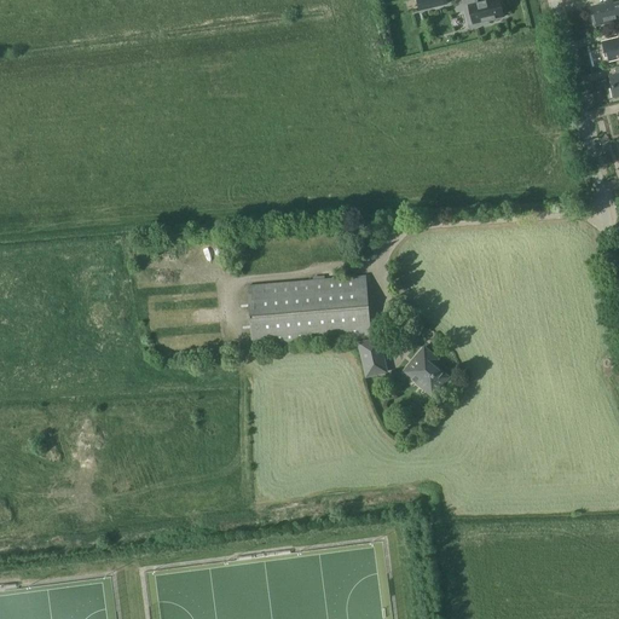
[(433,9),(431,0),(416,0),(418,12),(433,9)]
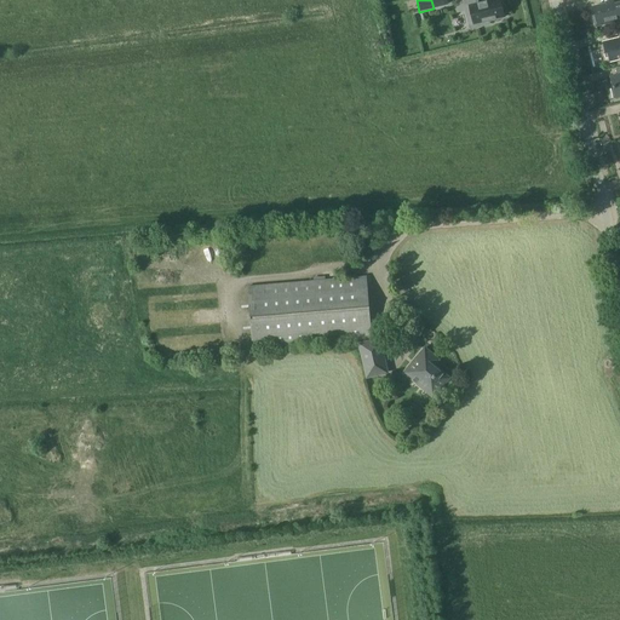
[(463,0),(466,16),(475,13),(478,27),(489,24),(489,21),(504,17),(503,7),(504,7),(501,0),(489,0),(478,3),(477,0),(463,0)]
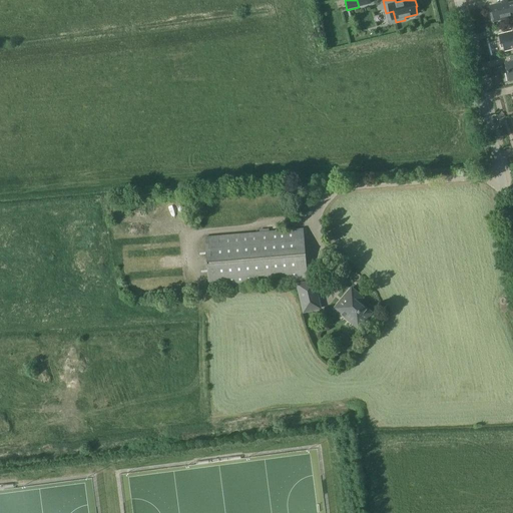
[(510,18),(512,17),(512,2),(507,3),(507,1),(491,5),(492,12),(491,15),(493,21),(502,19),(501,18),(510,16),(510,18)]
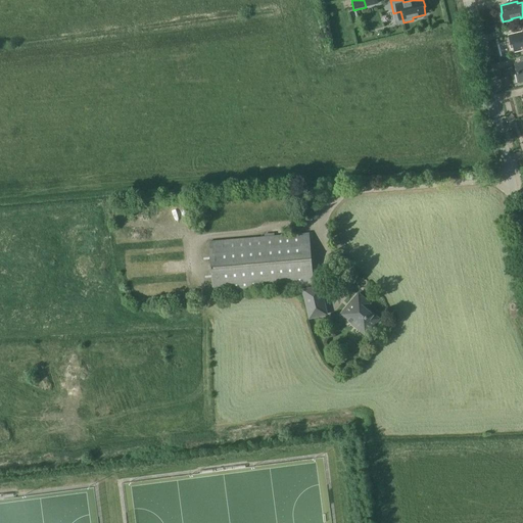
[(522,49),(522,32),(522,33),(521,32),(508,36),(510,45),(512,44),(514,52),(522,49)]
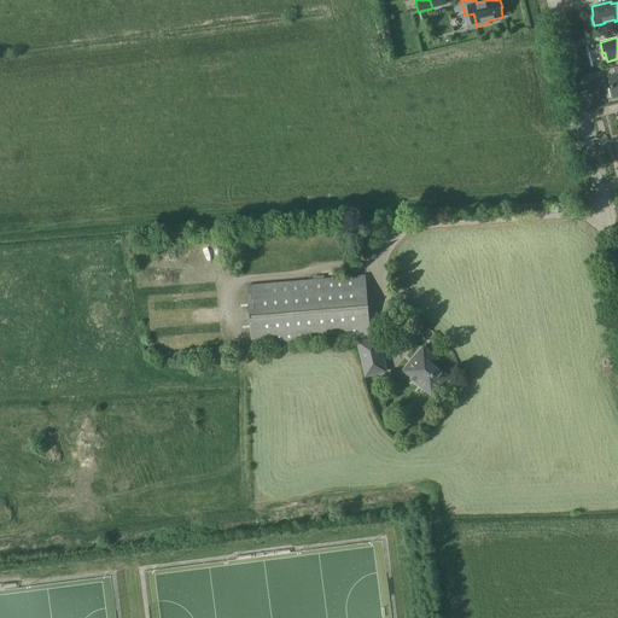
[(366,274),(333,278),(248,285),(252,348),(371,337),(366,274)]
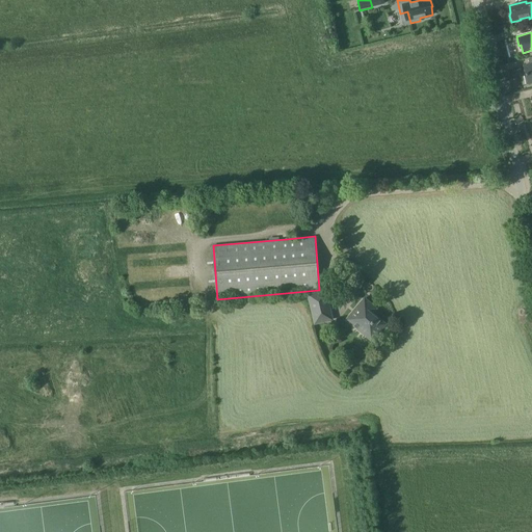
[(314,315),(329,312),(325,291),(309,295),(314,315)]
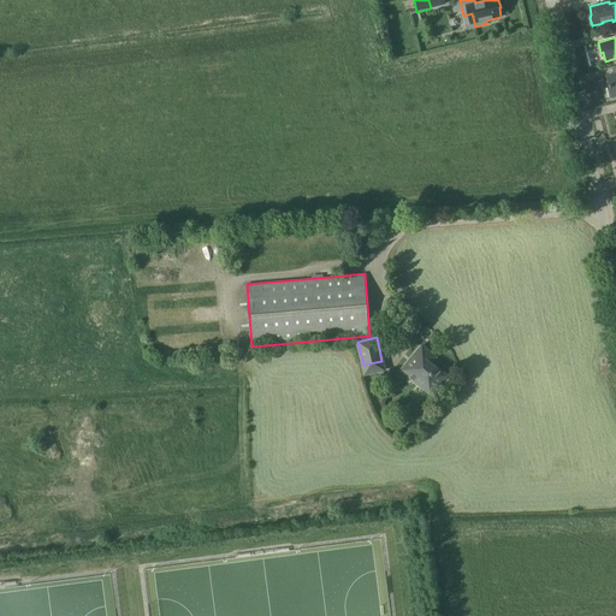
[(425,361),(425,360),(428,356),(422,351),(422,350),(421,350),(420,350),(419,351),(418,351),(403,369),(410,377),(409,378),(414,381),(415,380),(422,386),(424,384),(432,391),(436,385),(437,386),(439,384),(438,383),(444,375),(428,362),(428,363),(425,361)]
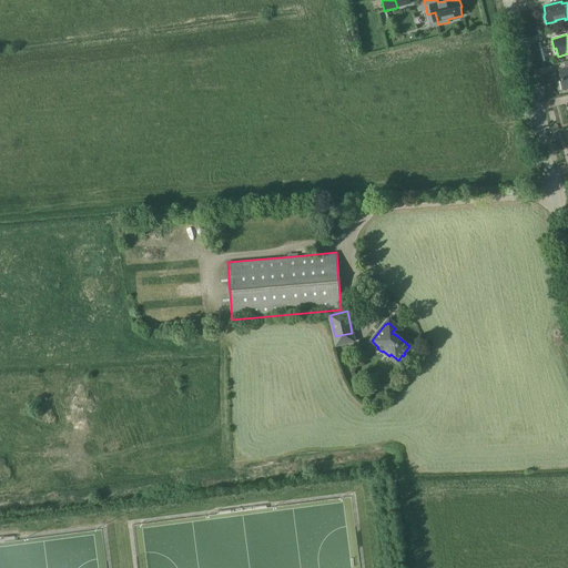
All buildings are outlined.
